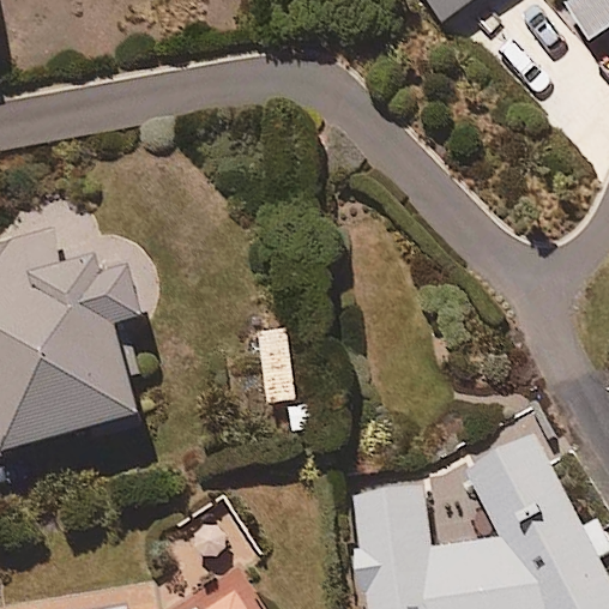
[(428,0),(439,17),(466,0),(428,0)]
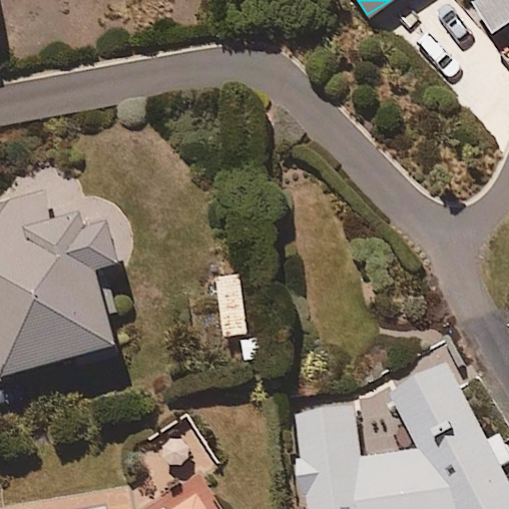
[(508,21),(508,0),(476,0),(473,2),(493,32),(508,21)]
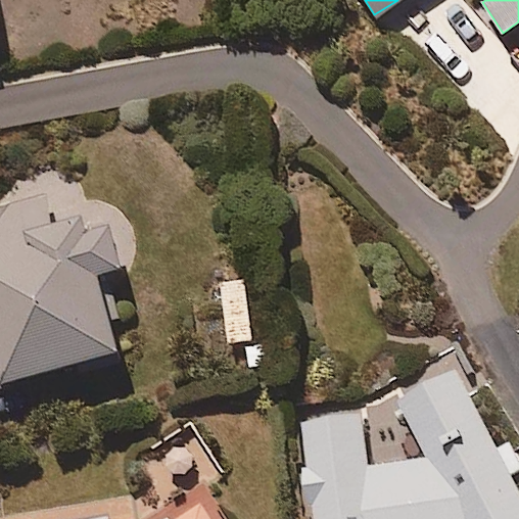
[(57,240),(46,196),(0,207),(0,389),(122,359),(102,280),(125,275),(112,226),(57,240)]
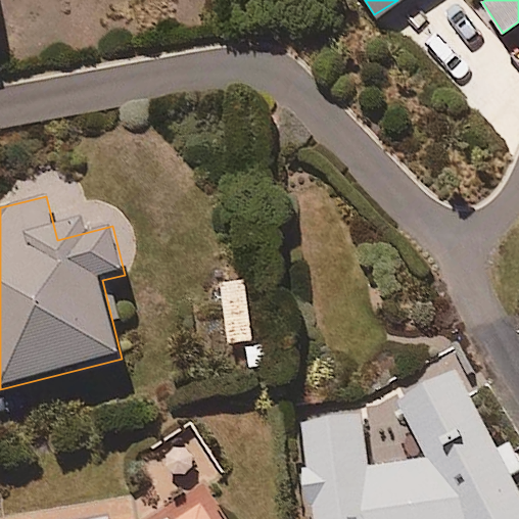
[(250,341),(245,280),(221,282),(227,343),(250,341)]
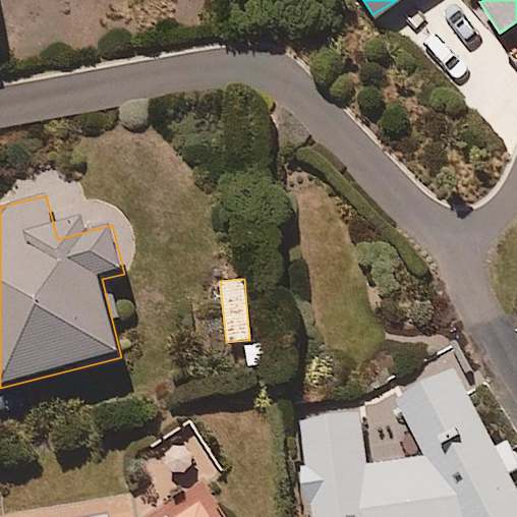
[(516,516),(516,490),(456,370),(399,400),(427,455),(366,463),(359,412),(298,419),(310,516),(516,516)]
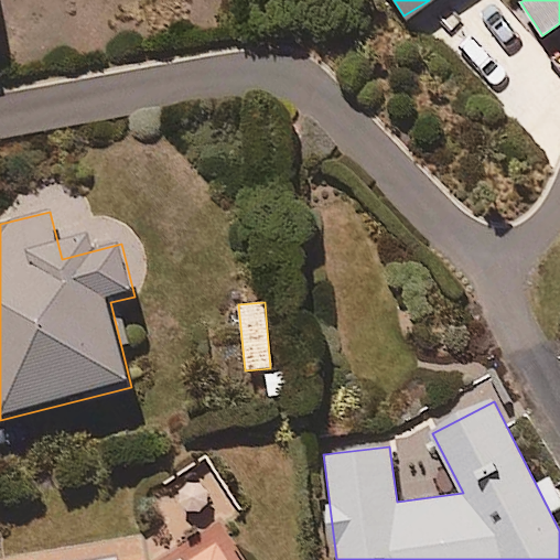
[(198,559),(224,559),(217,549),(198,559)]
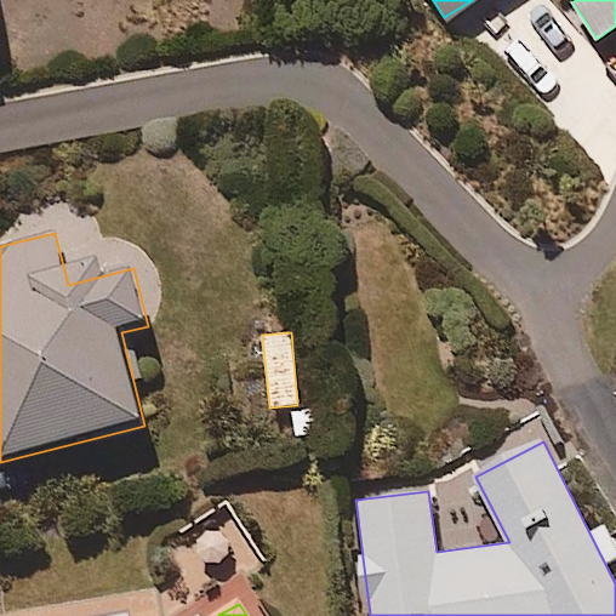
All buildings are outlined.
